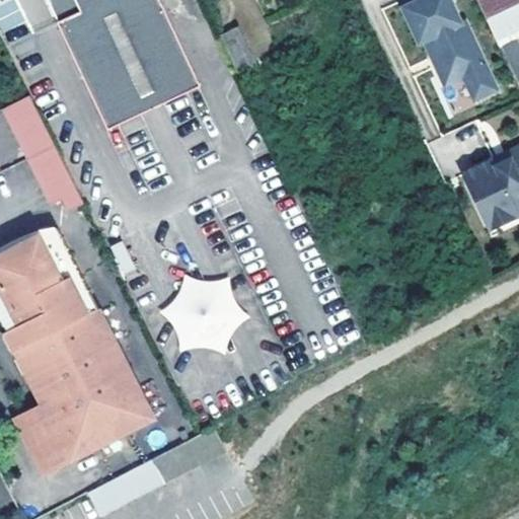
[(51,0),(63,24),(85,13),(79,0),(51,0)]
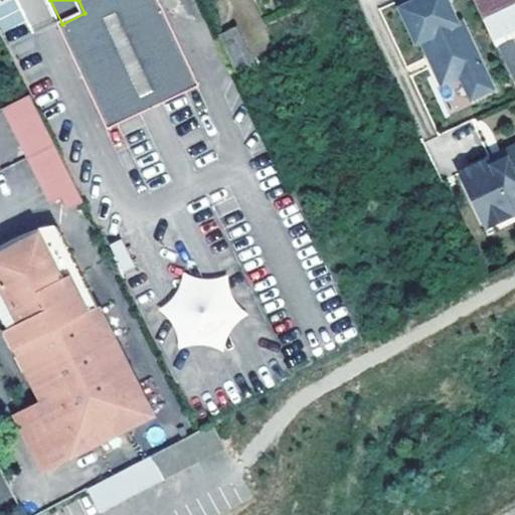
[(78,0),(84,13),(62,24),(112,130),(202,88),(161,0),(78,0)]
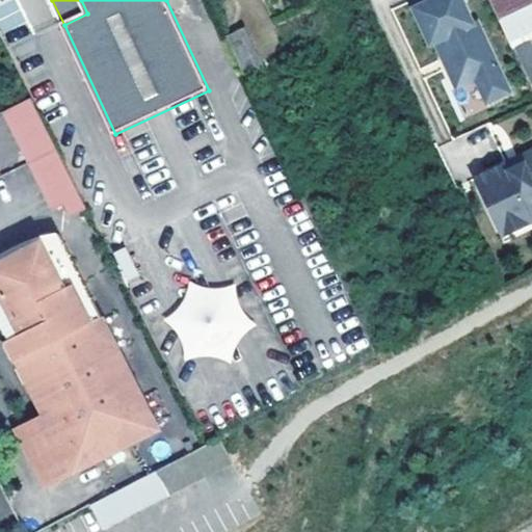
[(466,0),(413,0),(432,42),(437,40),(459,85),(478,77),(489,101),(512,89),(479,20),(475,21),(466,0)]
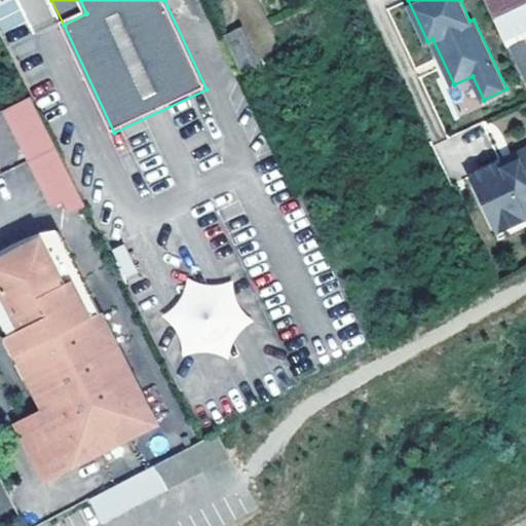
[(486,0),(492,12),(519,0),(486,0)]
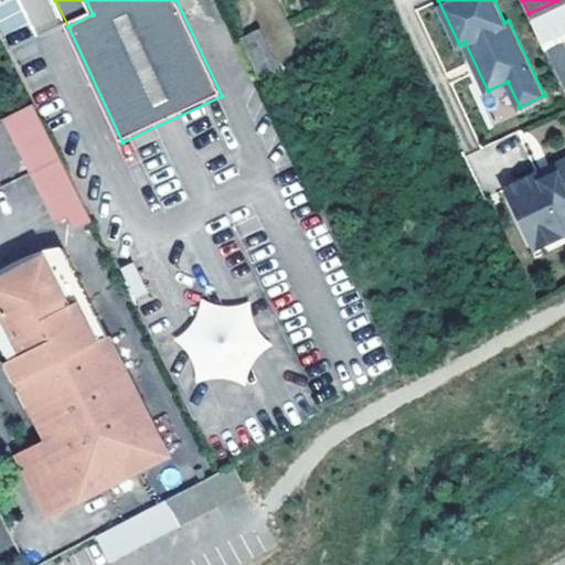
[(564,28),(564,0),(557,0),(529,13),(541,40),(564,28)]
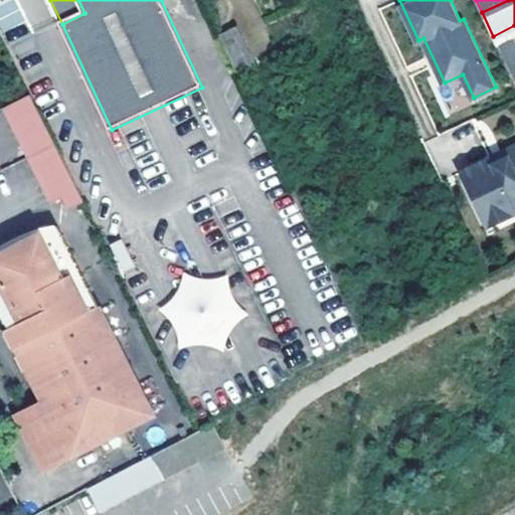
[(242,26),(222,30),(230,69),(249,65),(242,26)]
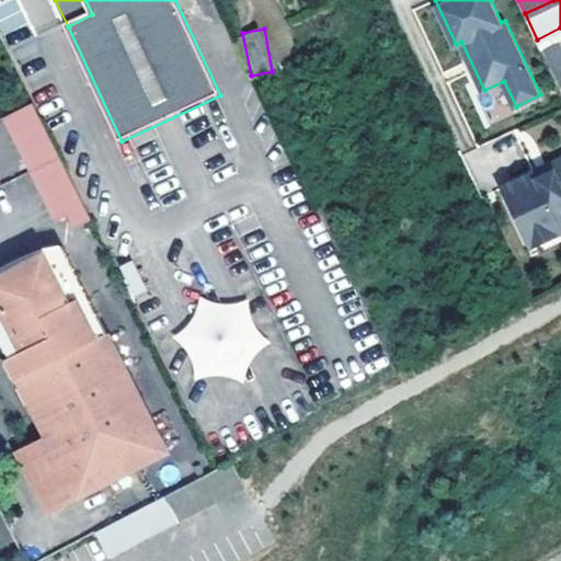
[(31,103),(1,118),(53,221),(67,215),(73,227),(89,219),(31,103)]
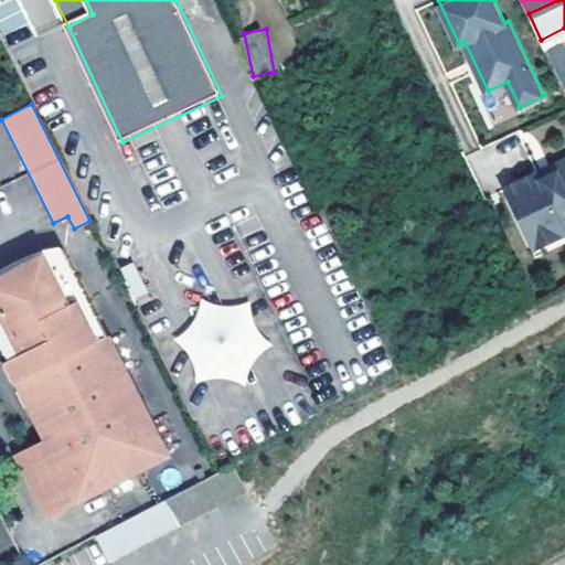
[(560,172),(562,178),(564,176),(564,160),(539,173),(542,181),(560,172)]
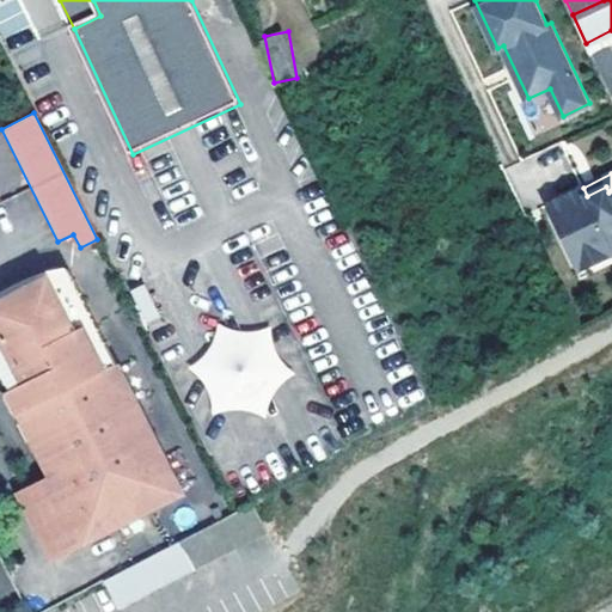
[(606,187),(587,196),(583,188),(548,204),(579,270),(611,254),(611,190),(609,193),(606,187)]
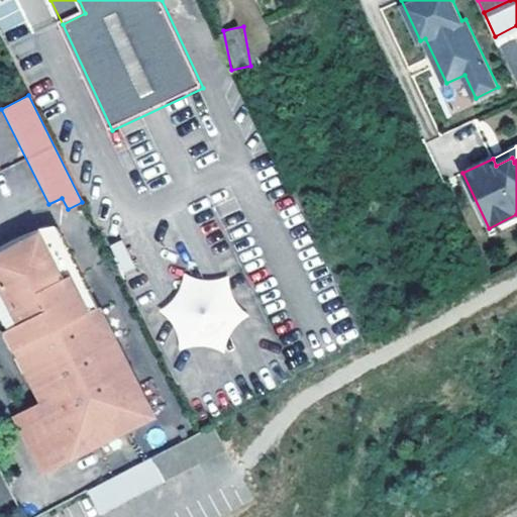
[(54,471),(156,419),(59,227),(0,257),(0,294),(53,400),(25,414),(54,471)]
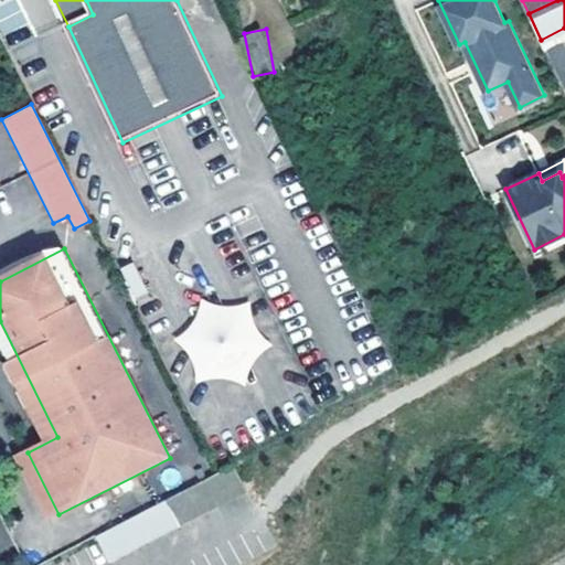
[(134,263),(120,268),(132,297),(145,291),(134,263)]
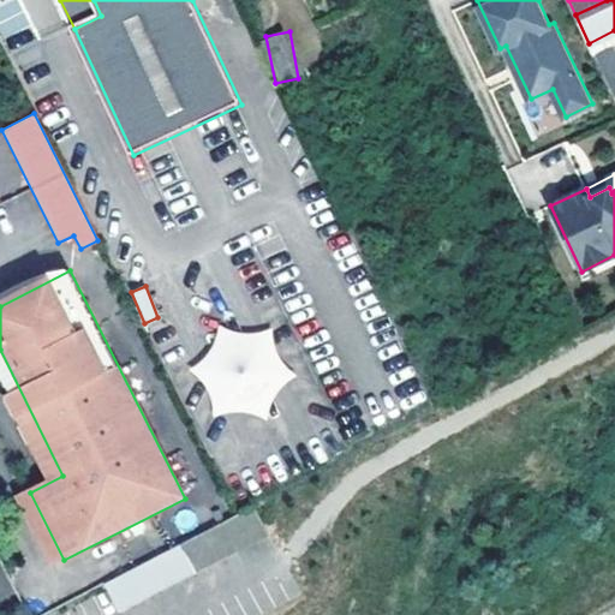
[(255,505),(103,583),(117,610),(269,533),(255,505)]
